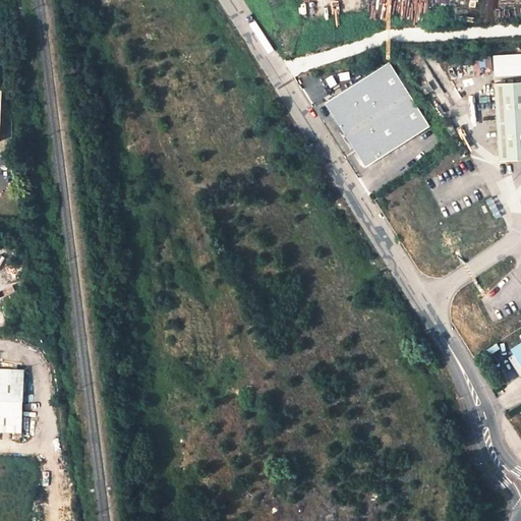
[(494,76),(520,74),(520,53),(493,55),(494,76)]
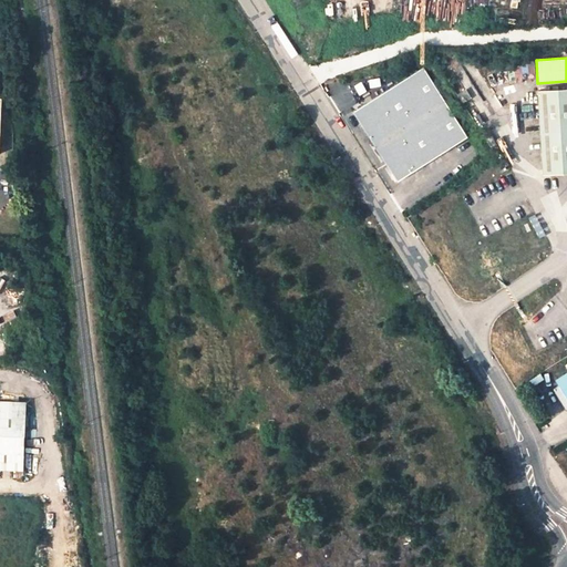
[(420,71),(353,113),(399,184),(466,141),(420,71)]
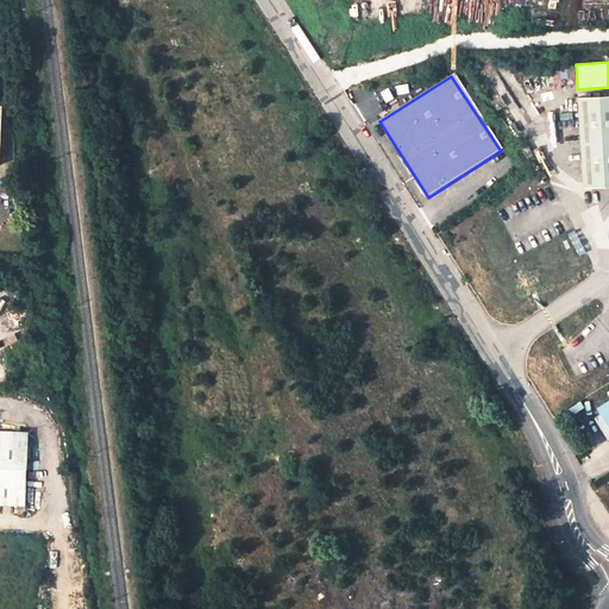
[(490,99),(500,114),(510,108),(501,93),(490,99)]
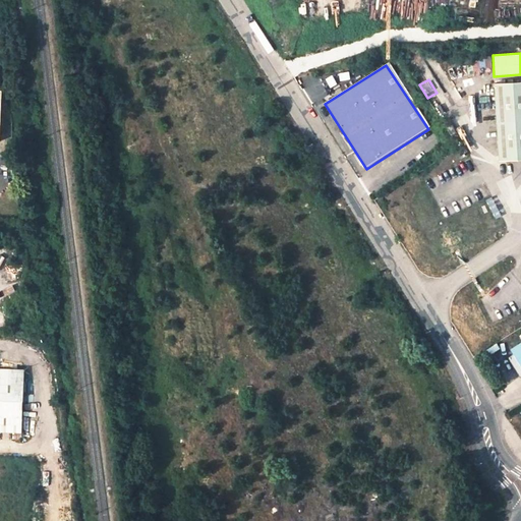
[(520,81),(496,83),(501,159),(520,158),(520,81)]
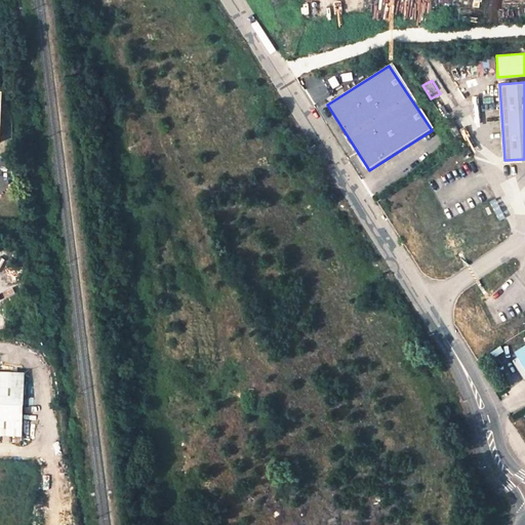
[(524,348),(516,354),(520,359),(514,362),(524,378),(524,348)]
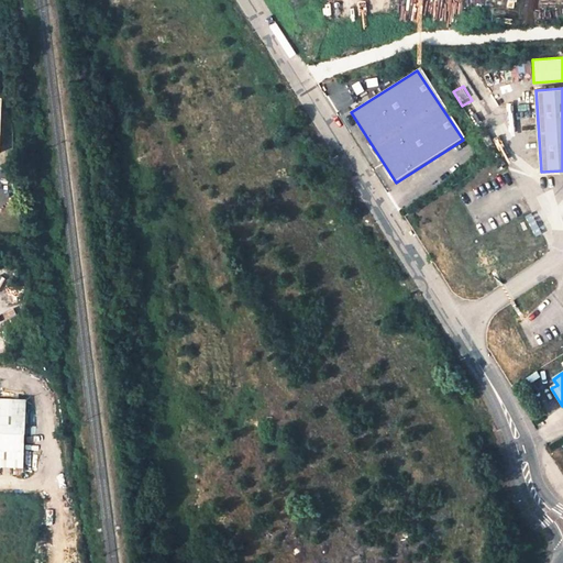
[(0,400),(0,466),(25,467),(24,401),(0,400)]
